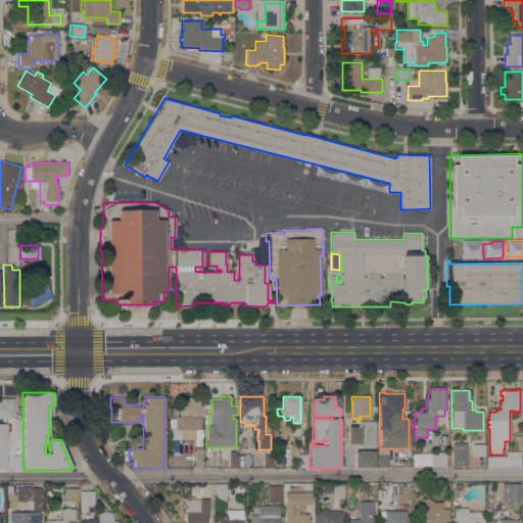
[(13,418),(0,418),(0,397),(13,397),(13,418)]
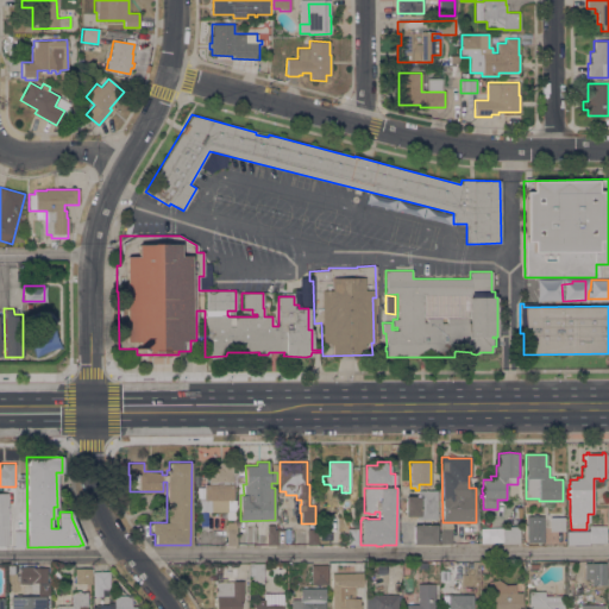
[(237,468),(244,468),(244,475),(237,475),(237,484),(232,484),(233,500),(227,500),(227,512),(211,512),(199,512),(199,500),(203,500),(203,484),(207,484),(207,466),(218,466),(218,463),(232,463),(232,472),(237,472),(237,468)]
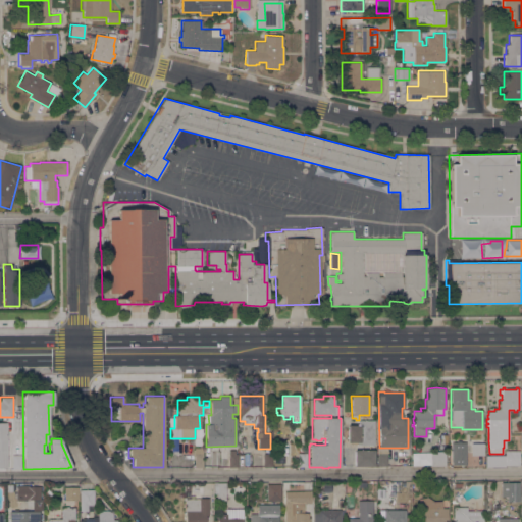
[(374,446),(357,445),(357,442),(347,442),(347,425),(358,425),(358,420),(374,420),(374,446)]
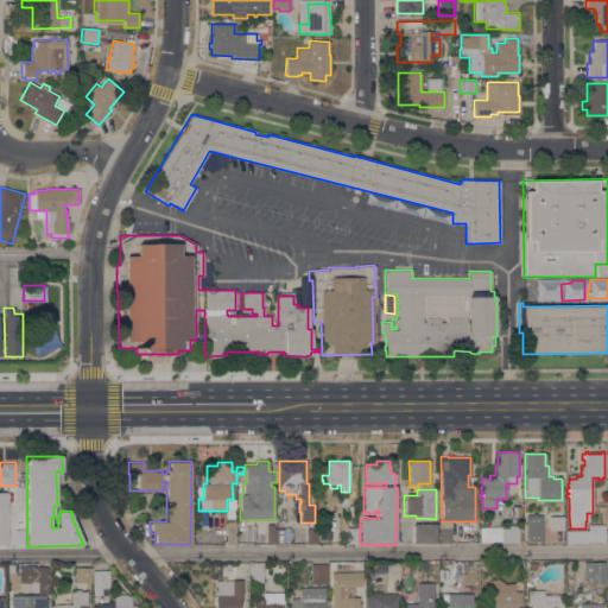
[(526,514),(543,515),(543,542),(526,542),(526,514)]
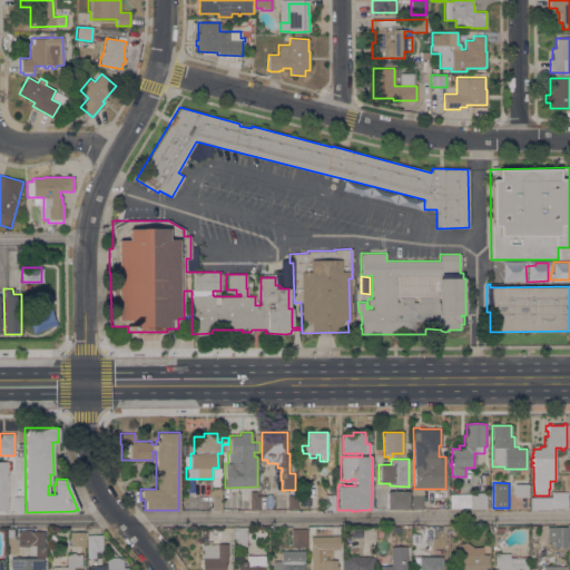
[(528,497),(514,497),(514,483),(528,483),(528,497)]
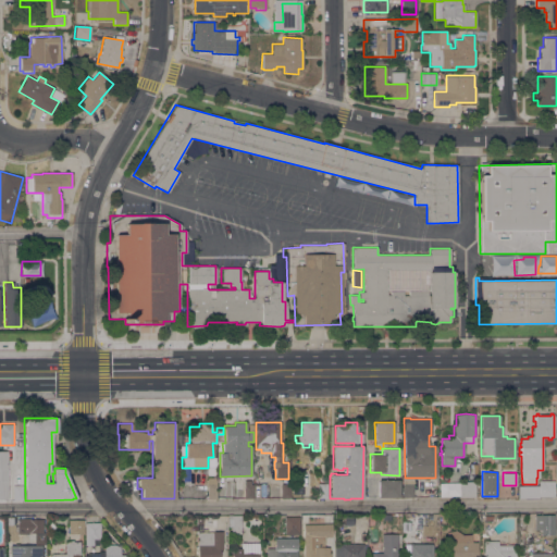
[(207,478),(217,478),(217,499),(207,499),(207,478)]
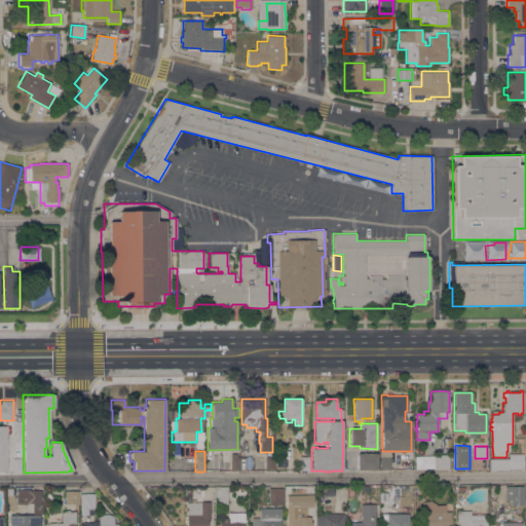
[(230,453),(236,453),(236,451),(239,451),(239,471),(230,471),(230,453)]
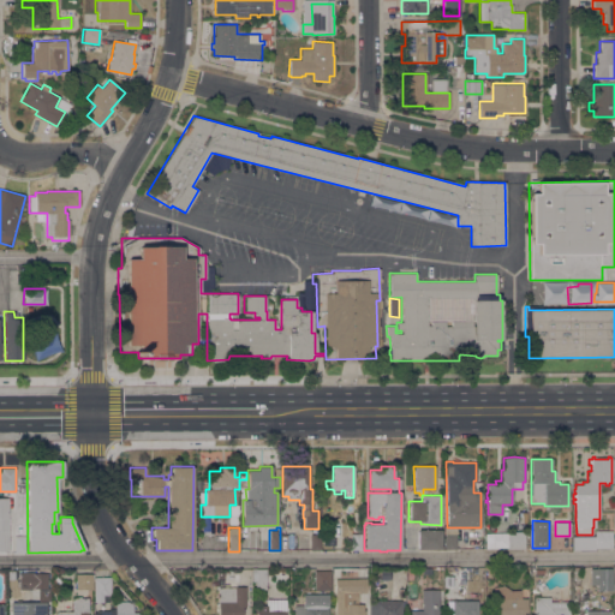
[(417,550),(417,530),(441,530),(441,549),(417,550)]
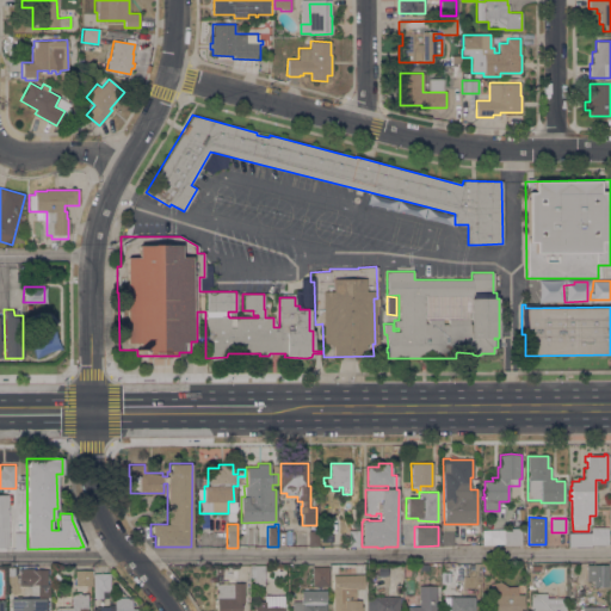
[(440,545),(442,528),(454,528),(454,545),(440,545)]
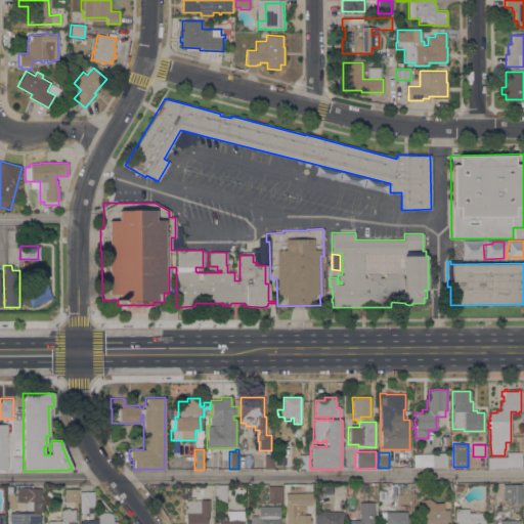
[(433,468),(432,453),(446,452),(447,468),(433,468)]
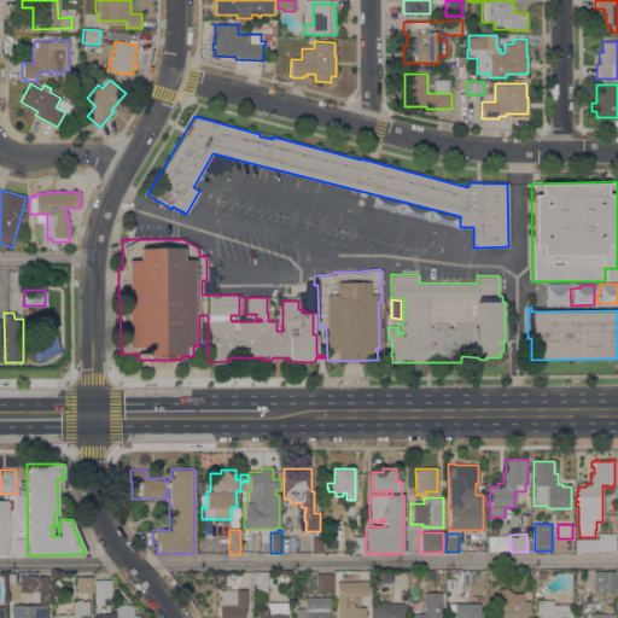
[(575,553),(575,538),(598,540),(598,534),(614,534),(614,551),(598,551),(598,553),(575,553)]
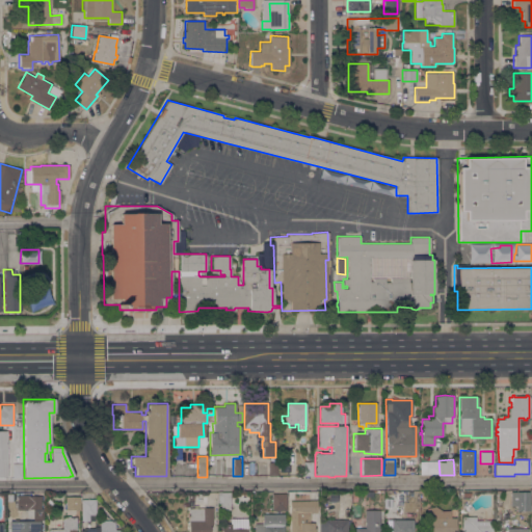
[(268,461),(277,461),(277,476),(268,476),(268,461)]
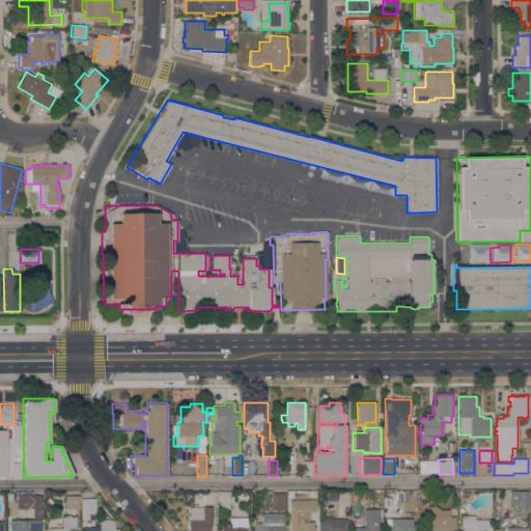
[(303,460),(311,460),(312,475),(303,475),(303,460)]
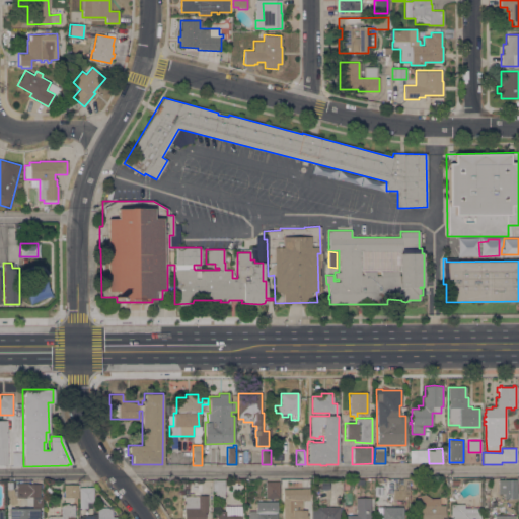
[(20,465),(11,465),(11,452),(20,452),(20,465)]
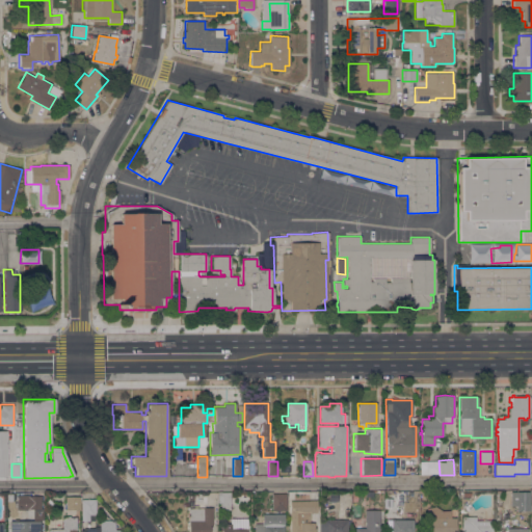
[(230,510),(220,510),(220,503),(217,503),(217,493),(230,493),(230,510)]
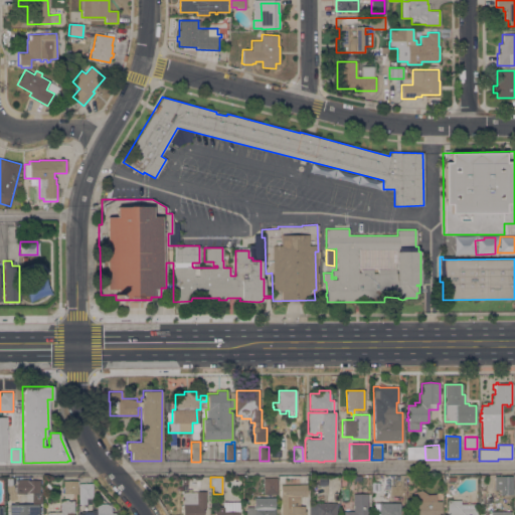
[(513,489),(494,489),(494,477),(513,477),(513,489)]
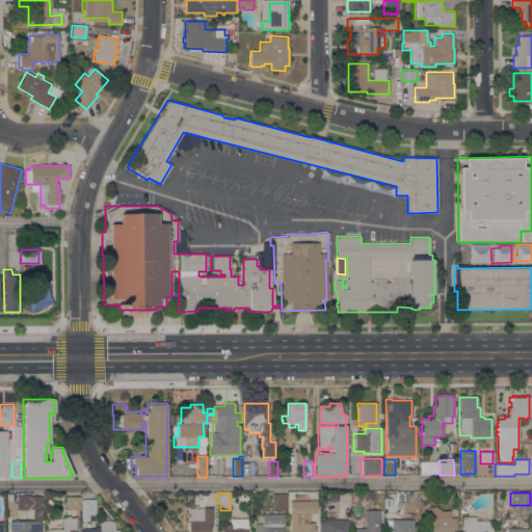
[(286,510),(271,510),(271,494),(286,494),(286,510)]
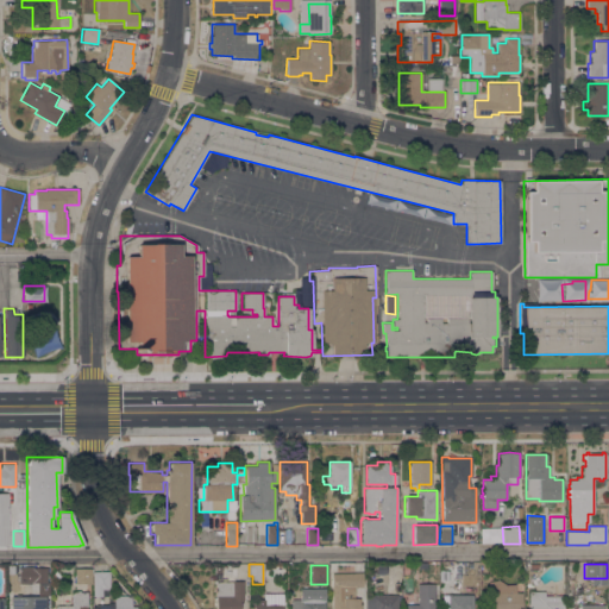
[(46,567),(46,583),(31,583),(31,584),(18,584),(19,566),(31,566),(31,567),(46,567)]
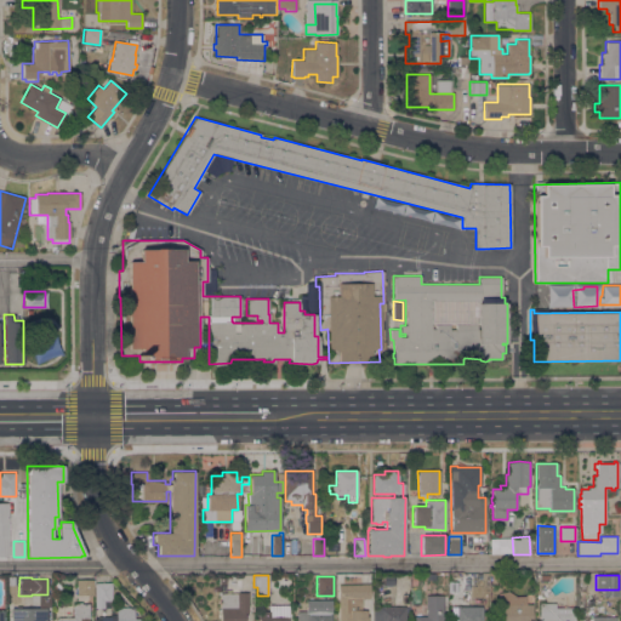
[(92,596),(77,594),(77,580),(93,580),(92,596)]
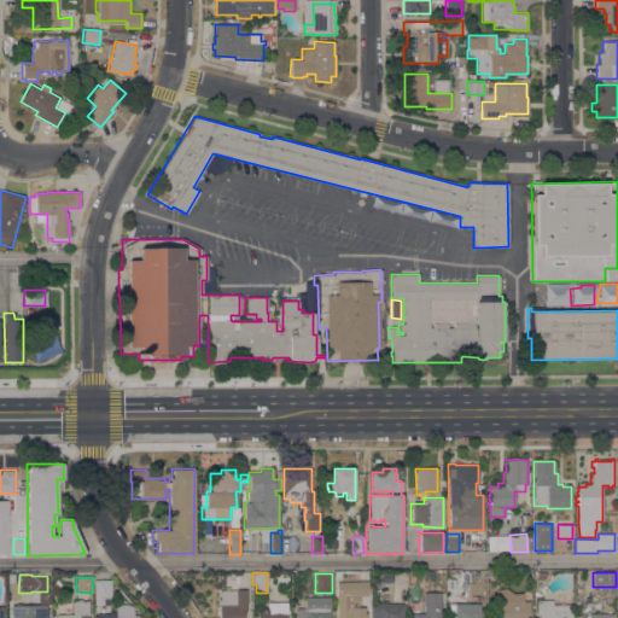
[(56,589),(51,584),(57,579),(62,584),(56,589)]
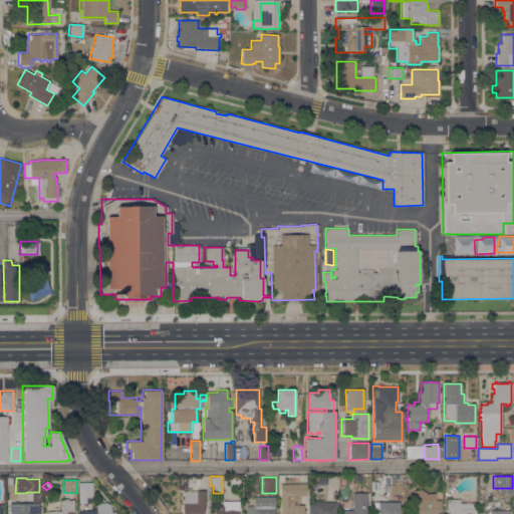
[(91,503),(78,503),(78,482),(92,482),(91,503)]
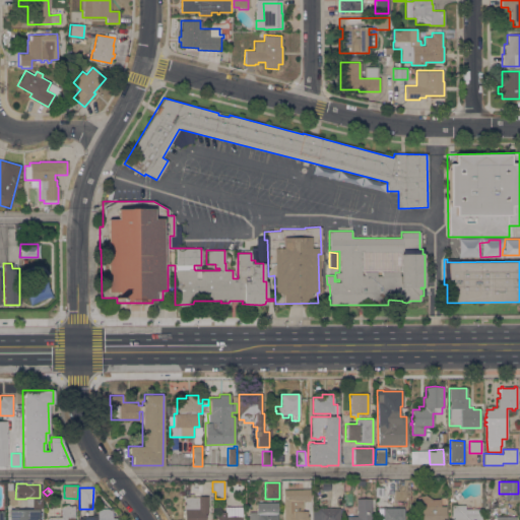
[(303,511),(307,511),(307,516),(308,516),(308,519),(283,519),(283,490),(310,490),(310,501),(303,501),(303,511)]
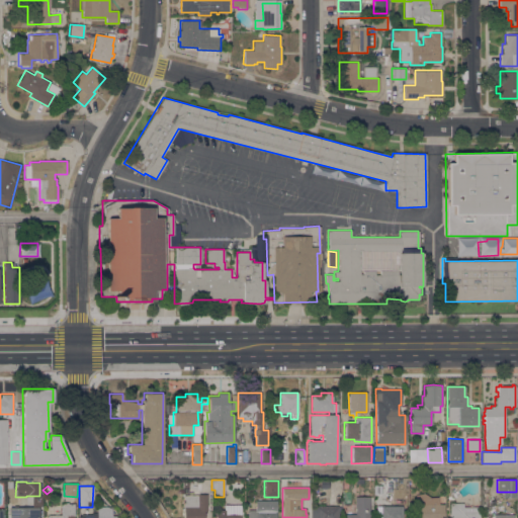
[(438,504),(444,504),(443,517),(414,517),(414,495),(424,493),(430,497),(438,497),(438,504)]
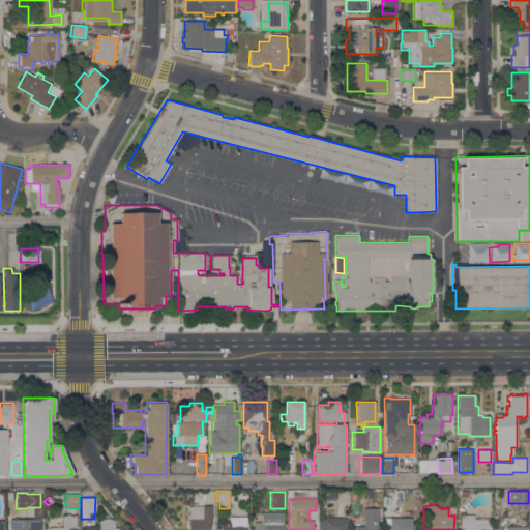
[(202,506),(202,505),(203,505),(203,506),(211,505),(211,516),(213,516),(213,523),(211,523),(211,527),(208,527),(208,529),(187,529),(187,506),(202,506)]
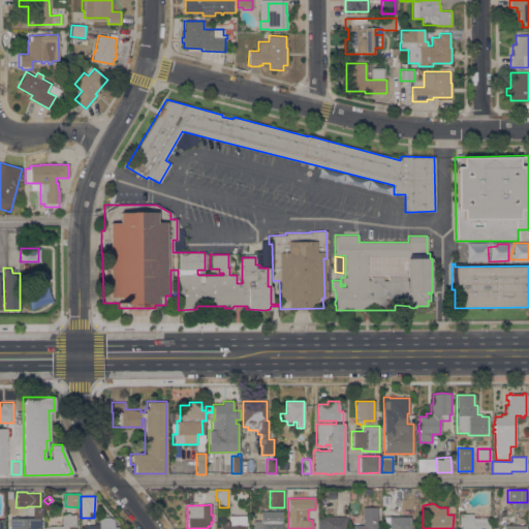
[(377,528),(352,528),(352,525),(363,525),(363,523),(360,523),(360,518),(363,518),(363,507),(377,507),(377,528)]
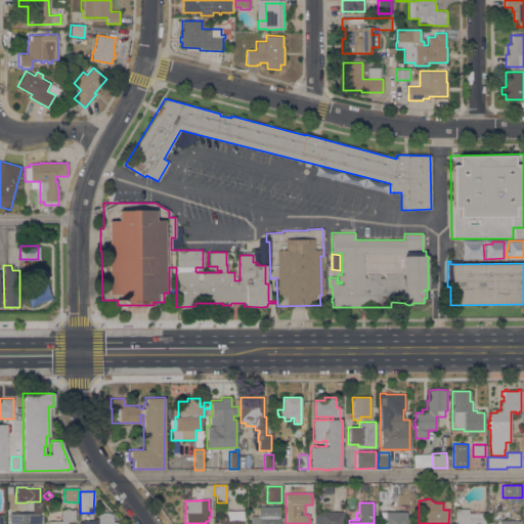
[(279,523),(251,523),(251,516),(258,516),(258,506),(279,506),(279,523)]
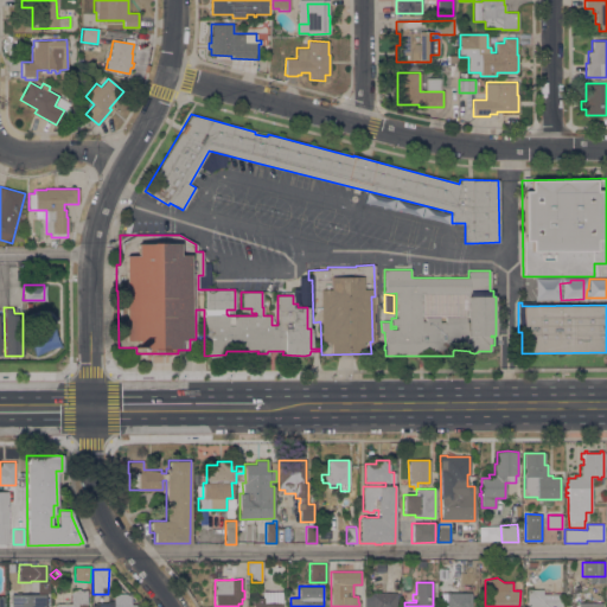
[(87,606),(56,606),(56,604),(71,604),(71,590),(74,590),(74,588),(80,588),(80,590),(87,590),(87,606)]
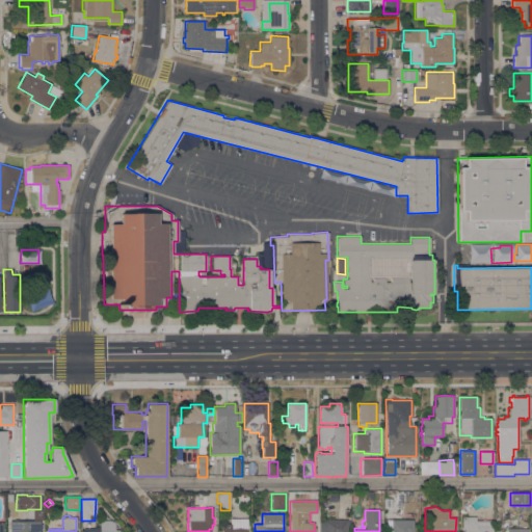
[(462,531),(462,516),(476,516),(476,521),(490,521),(490,526),(493,526),(493,531),(462,531)]
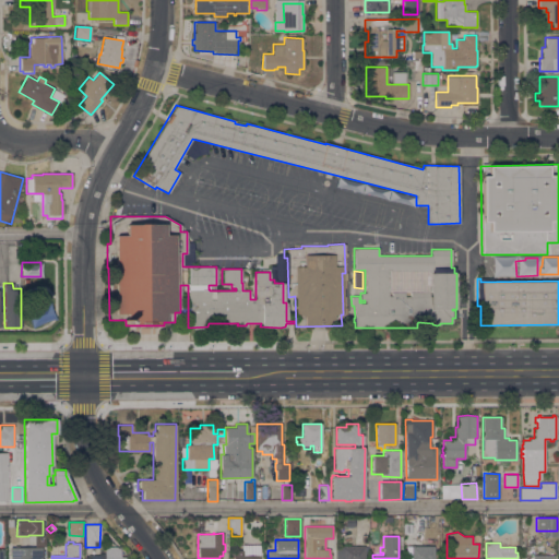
[(233,558),(233,550),(241,550),(241,545),(259,544),(259,558),(233,558)]
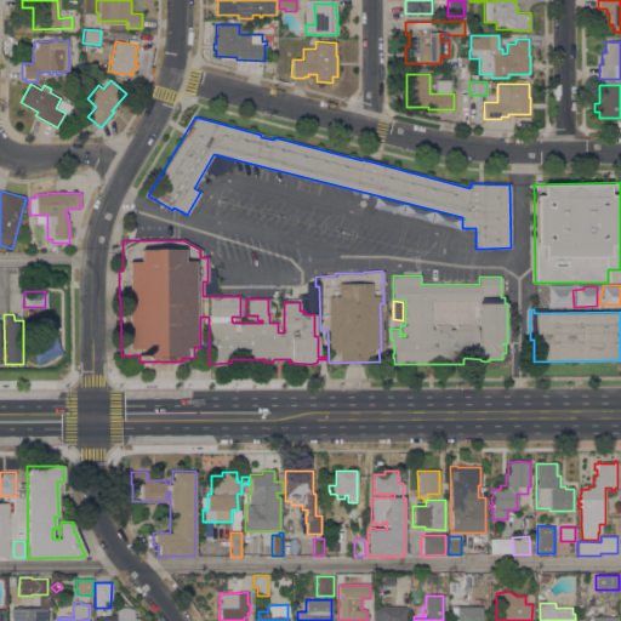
[(374,620),(374,607),(405,607),(405,620),(374,620)]
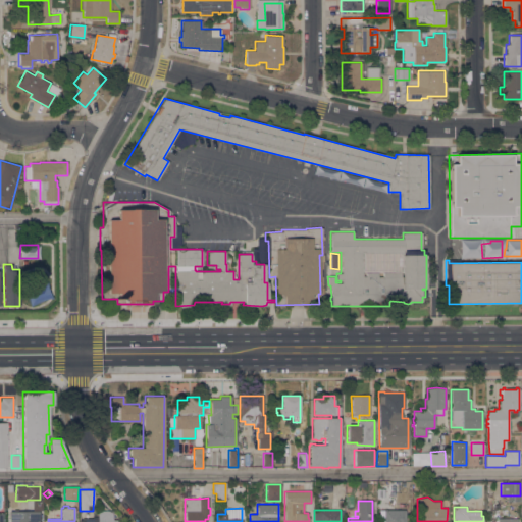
[(405,521),(379,521),(379,510),(405,510),(405,521)]
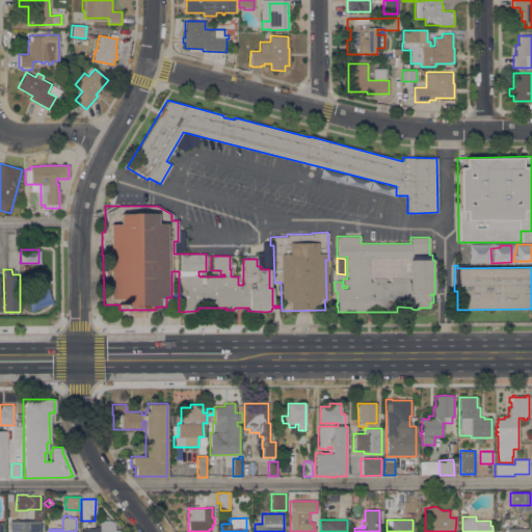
[(40,531),(9,531),(9,521),(40,521),(40,531)]
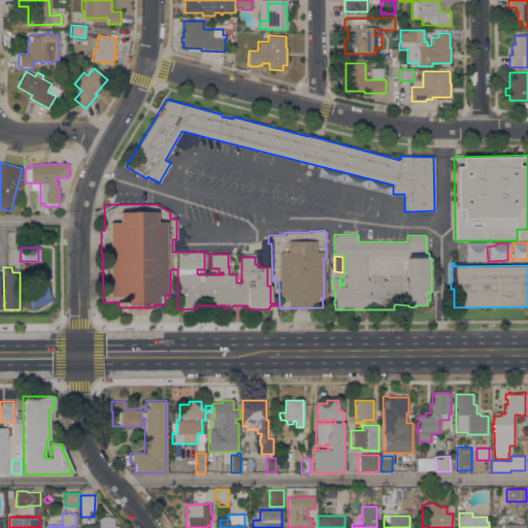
[(113,527),(80,527),(80,525),(83,525),(83,524),(93,524),(93,522),(99,522),(99,517),(113,517),(113,527)]
